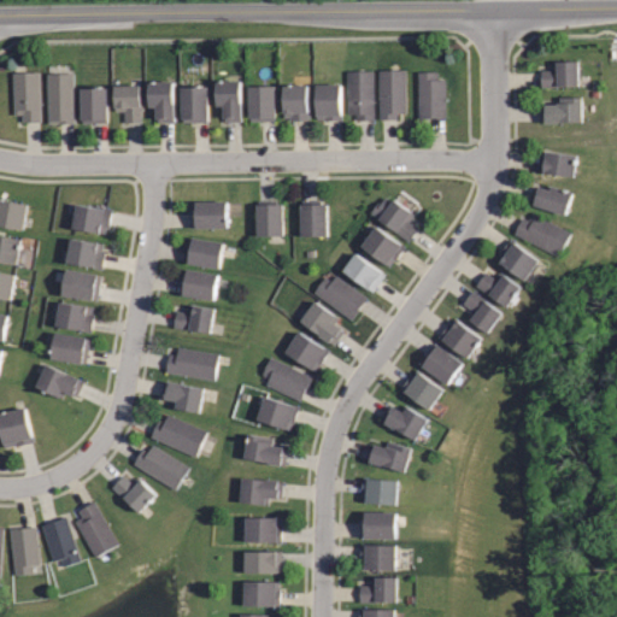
[(577,60),(577,86),(540,86),(540,69),(556,69),(556,62),(577,60)]
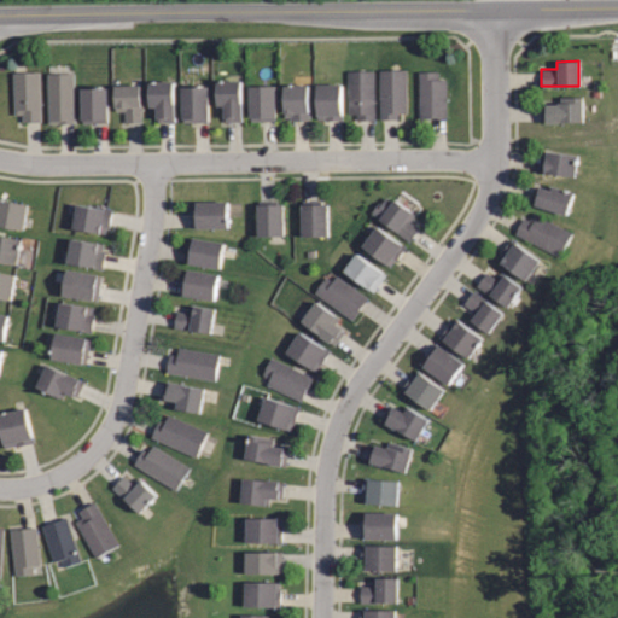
[(382,69),(407,68),(407,110),(398,111),(398,117),(382,117),(382,69)]
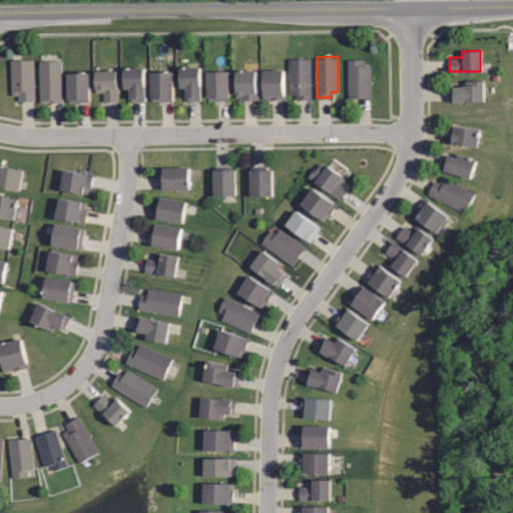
[(311,57),(311,98),(298,98),(298,93),(290,93),(290,57),(311,57)]
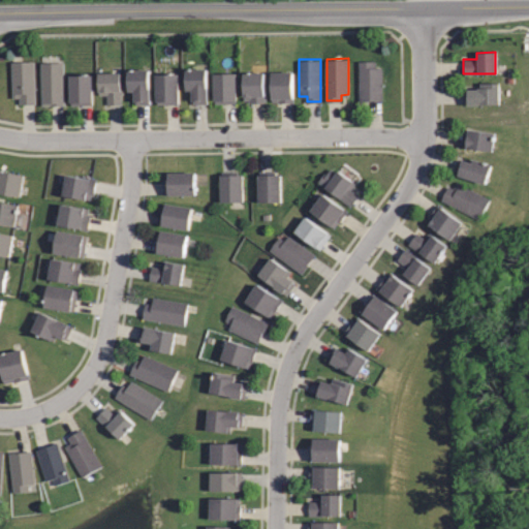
[(33,61),(33,103),(18,103),(18,97),(11,97),(10,61),(33,61)]
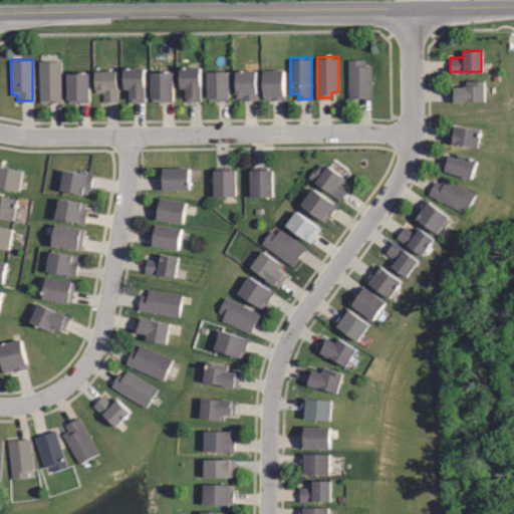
[(348,60),(364,59),(364,65),(371,65),(371,96),(348,98),(348,60)]
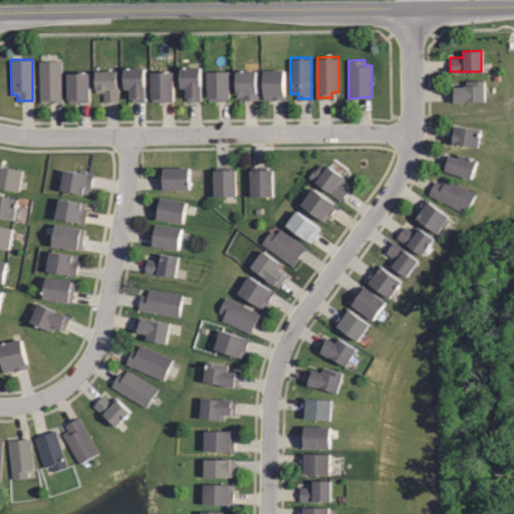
[(61,60),(61,102),(38,102),(39,60),(61,60)]
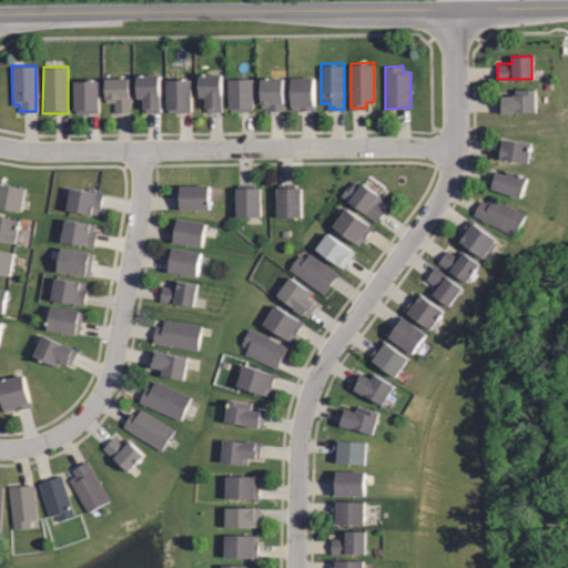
[(160,71),(161,111),(145,111),(145,95),(138,95),(138,71),(160,71)]
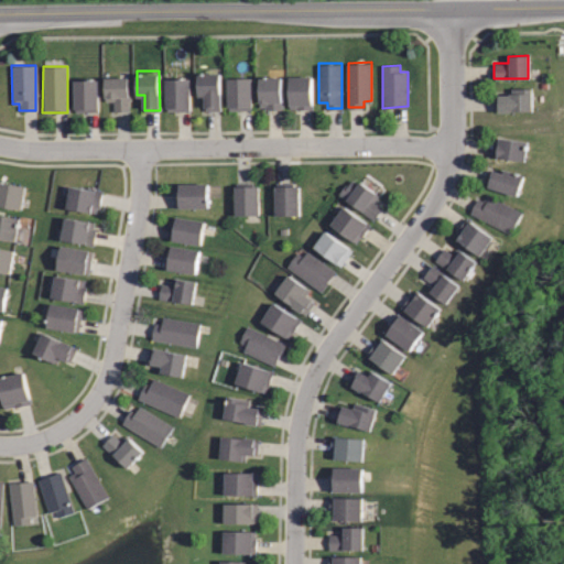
[(220,71),(220,109),(206,109),(206,97),(198,97),(198,71),(220,71)]
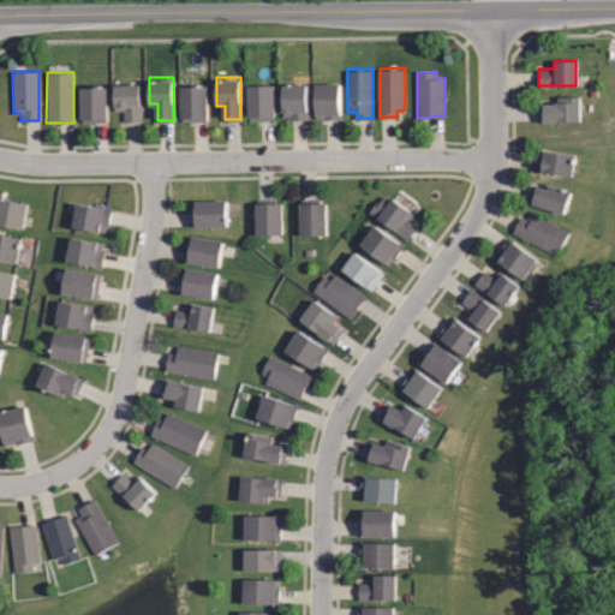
[(316,81),(340,79),(341,115),(316,117),(316,81)]
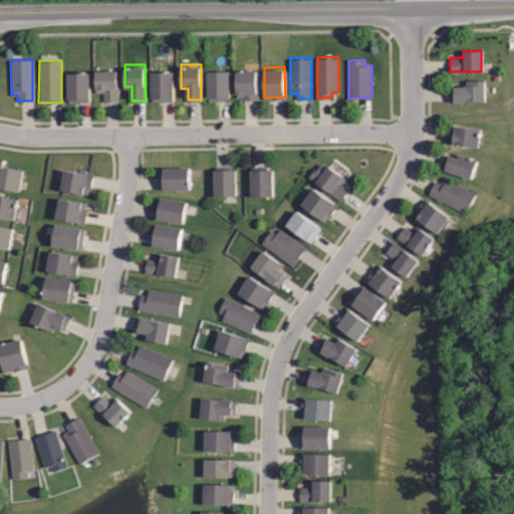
[(208,69),(228,68),(230,99),(209,99),(208,69)]
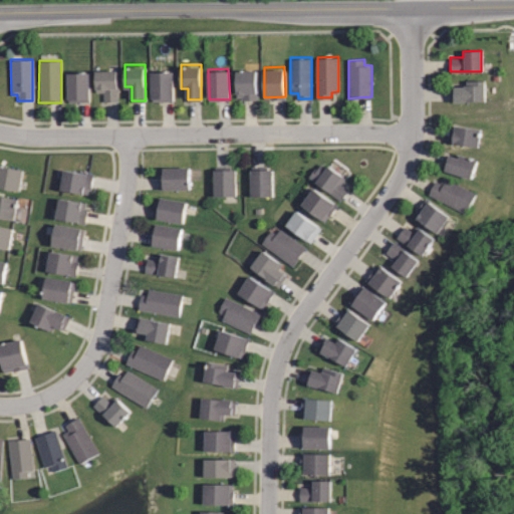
[(152,70),(172,69),(174,99),(153,100),(152,70)]
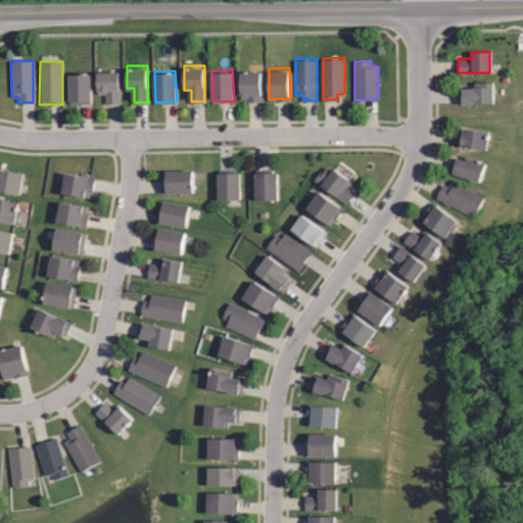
[(263,70),(264,101),(247,101),(247,99),(241,99),(241,70),(263,70)]
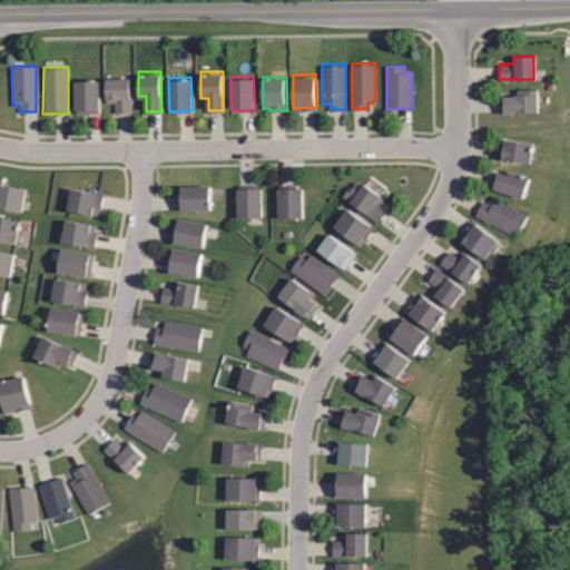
[(129,78),(129,111),(115,112),(115,101),(106,101),(105,78),(129,78)]
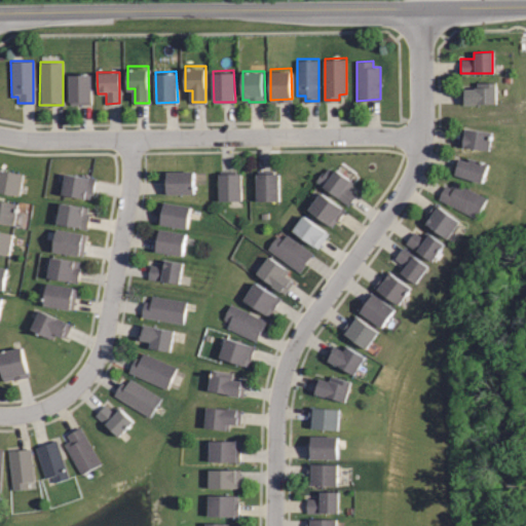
[(91,74),(91,104),(71,104),(71,75),(91,74)]
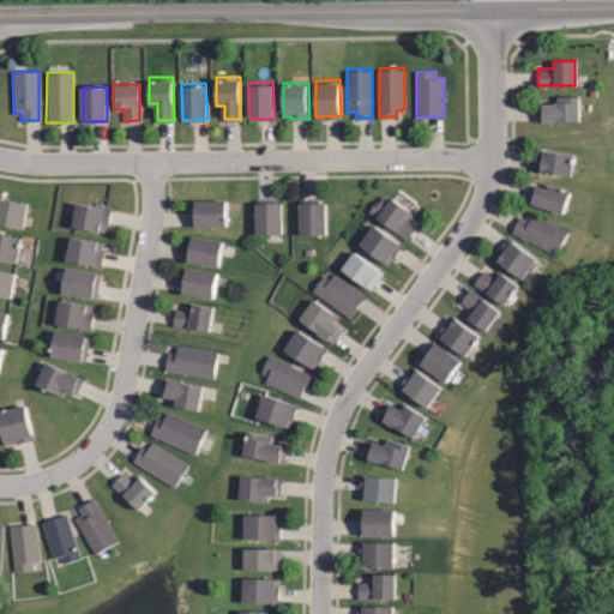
[(578,121),(539,121),(539,103),(557,103),(557,98),(577,98),(578,121)]
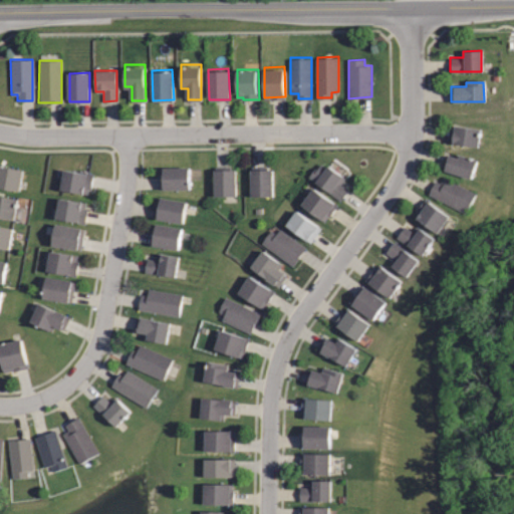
[(479,129),(477,146),(449,143),(451,124),(479,129)]
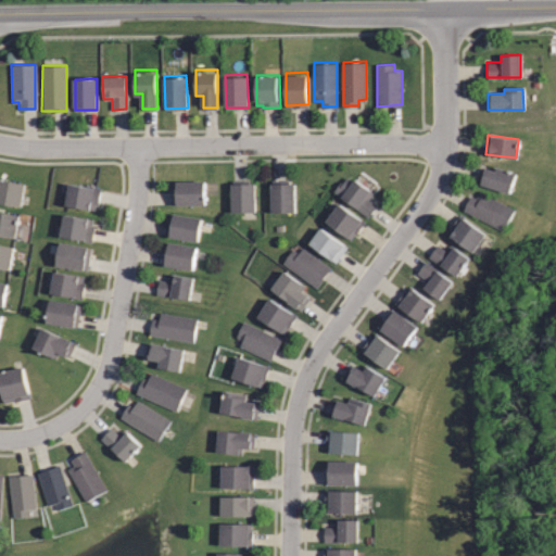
[(515,172),(508,191),(478,182),(483,166),(495,169),(496,166),(515,172)]
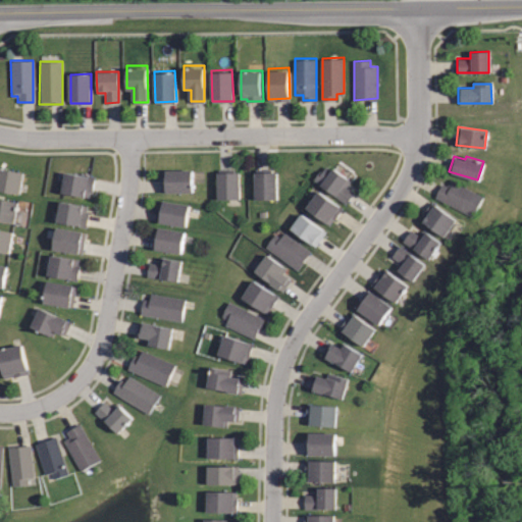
[(325,166),(328,169),(330,166),(350,180),(346,186),(354,192),(346,203),(313,178),(318,170),(320,171),(325,166)]
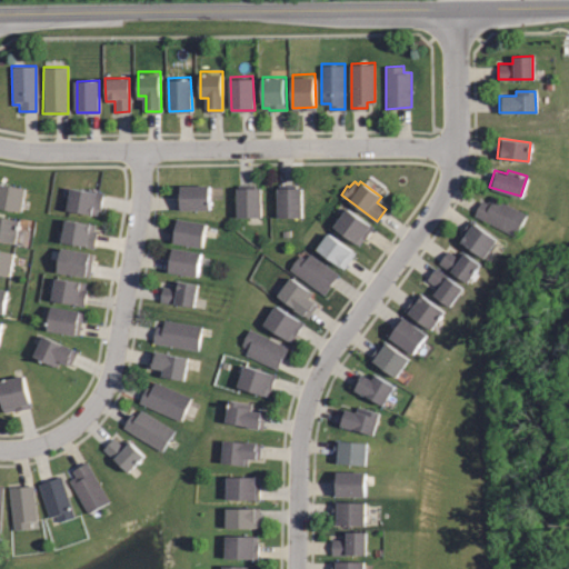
[(0,182),(25,188),(20,211),(0,207),(0,182)]
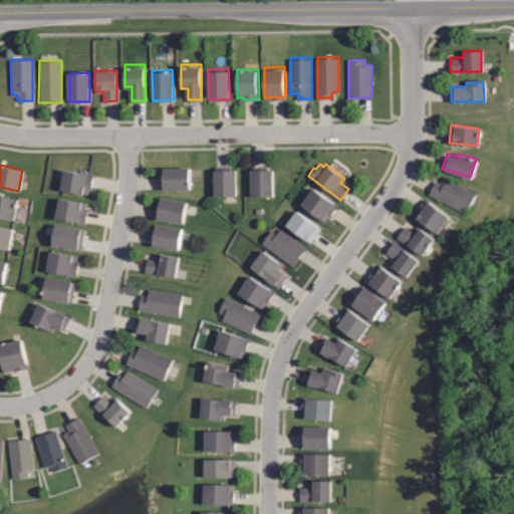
[(190,187),(161,188),(161,166),(190,166),(190,187)]
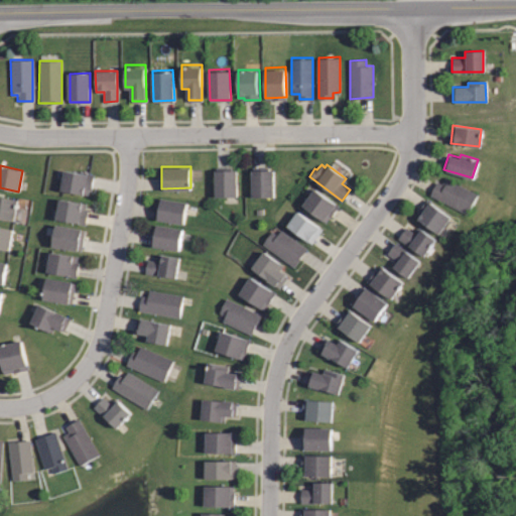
[(232,166),(232,168),(237,168),(237,196),(216,196),(215,166),(232,166)]
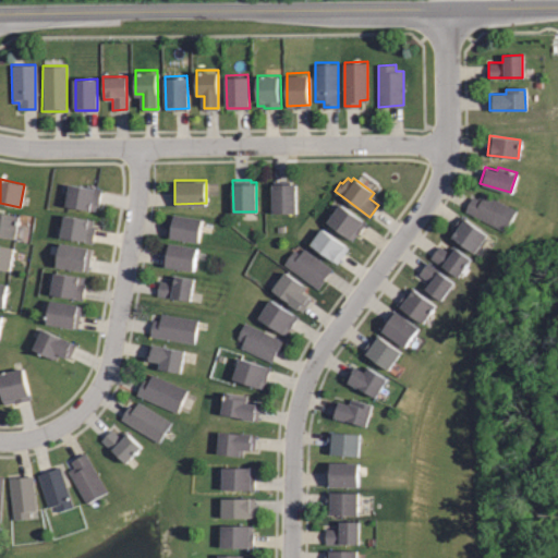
[(290,180),(290,184),(296,184),(296,213),(274,213),(274,181),(290,180)]
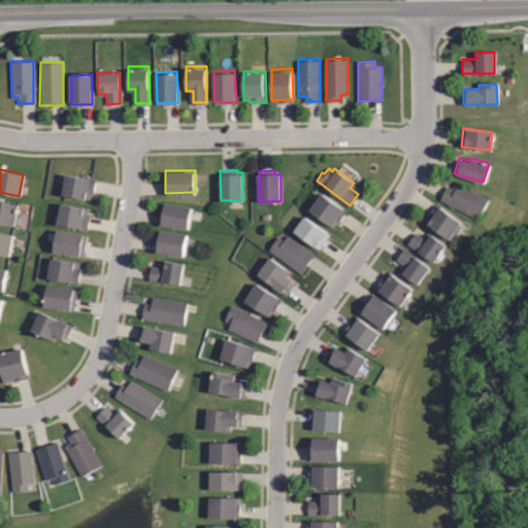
[(66,171),(96,177),(93,194),(91,193),(90,198),(61,193),(66,171)]
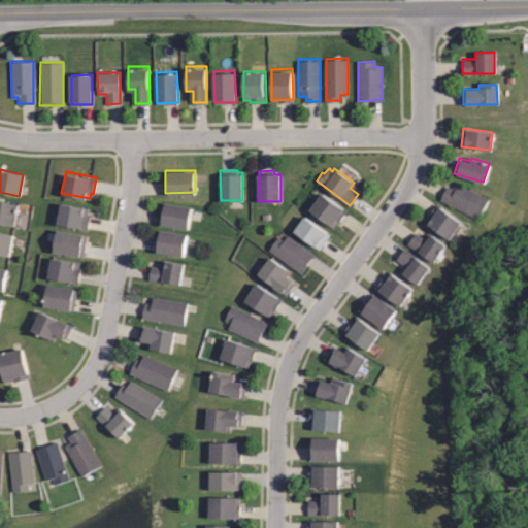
[(440,198),(448,186),(452,188),(456,180),(489,197),(479,217),(440,198)]
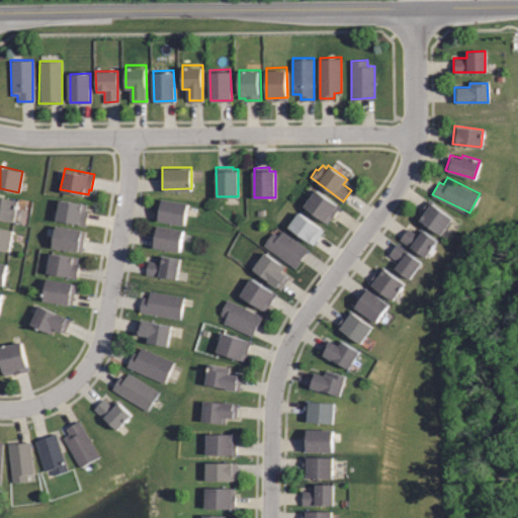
[(303,203),(315,186),(340,205),(328,222),(303,203)]
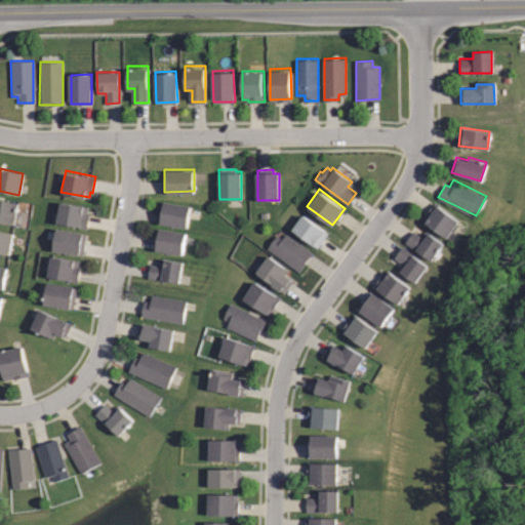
[(188,227),(157,220),(161,198),(191,203),(188,227)]
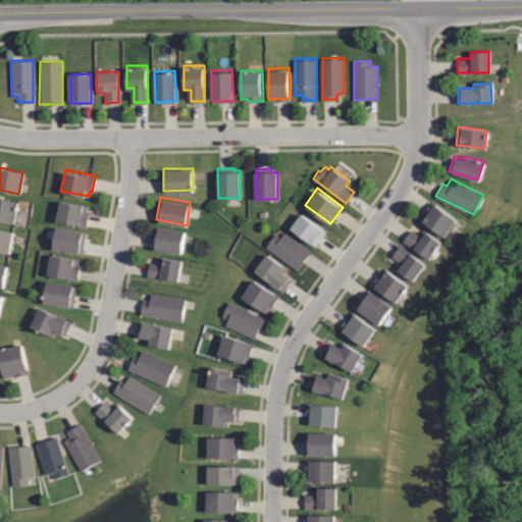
[(0,198),(17,202),(13,223),(0,220),(0,198)]
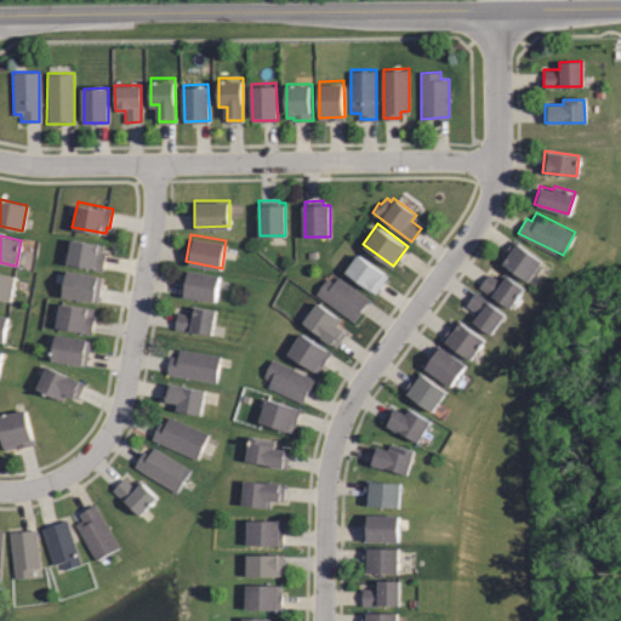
[(70,263),(74,239),(106,245),(104,251),(108,252),(104,269),(70,263)]
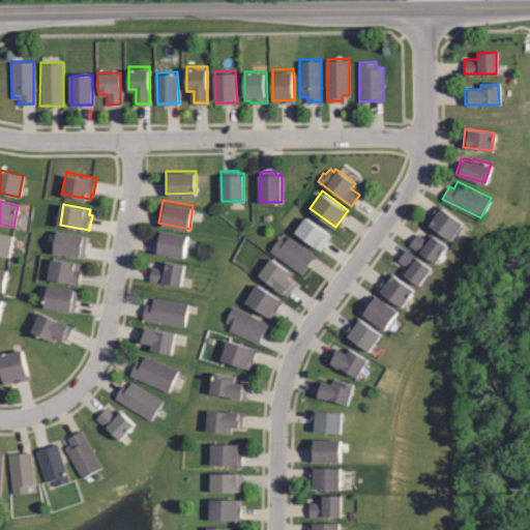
[(461,222),(448,239),(428,224),(433,216),(431,215),(438,205),(461,222)]
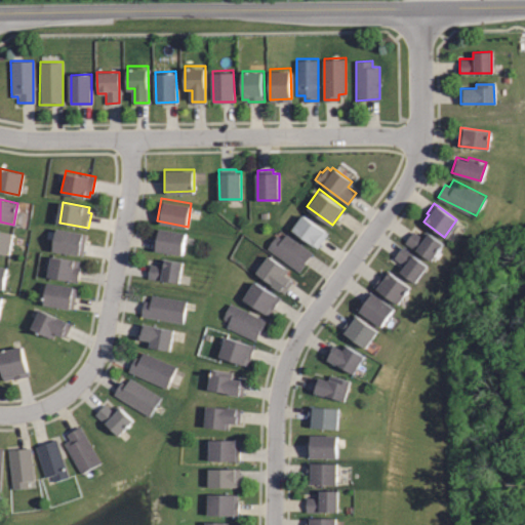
[(291,227),(301,212),(329,233),(319,247),(291,227)]
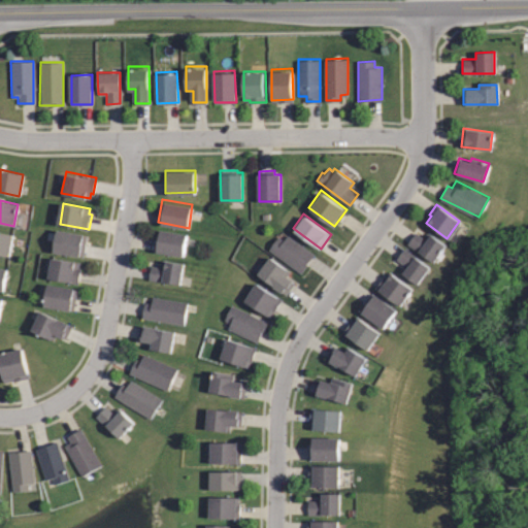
[(185,255),(154,250),(158,227),(189,232),(185,255)]
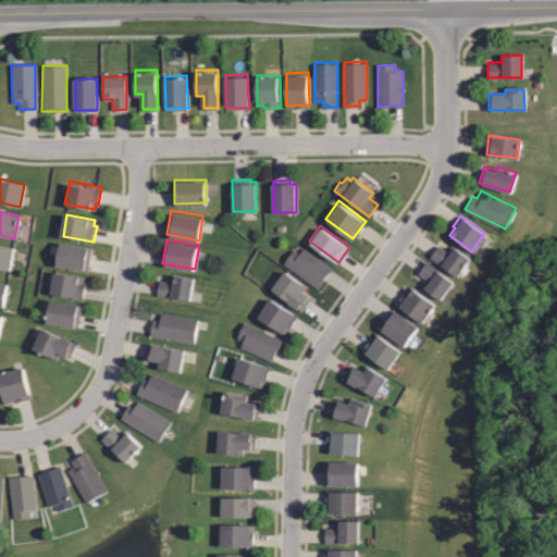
[(58,265),(61,243),(91,248),(88,271),(58,265)]
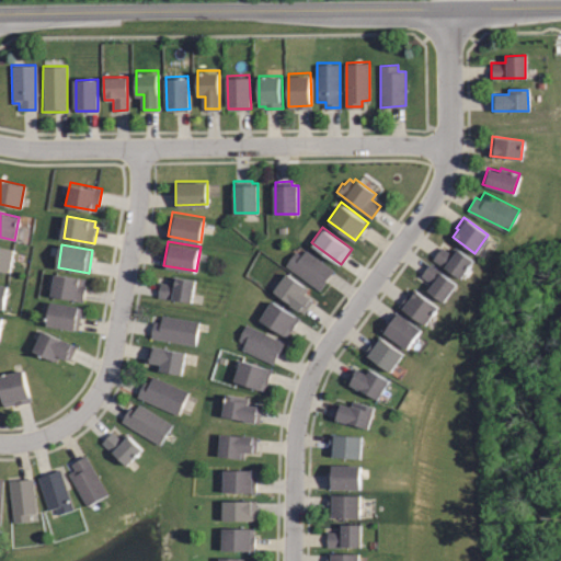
[(457,248),(472,259),(459,277),(433,258),(442,245),(453,254),(457,248)]
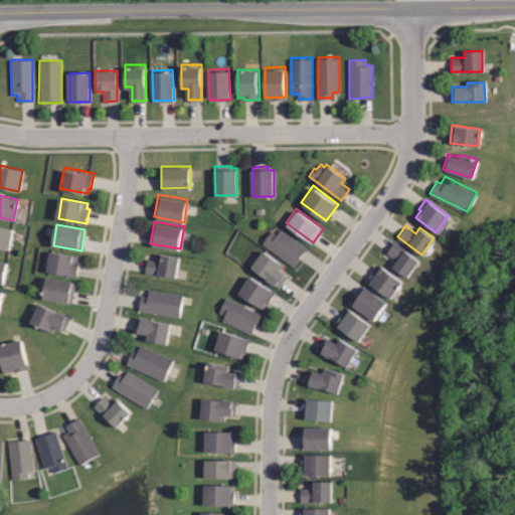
[(0,226),(12,229),(9,249),(0,247),(0,226)]
